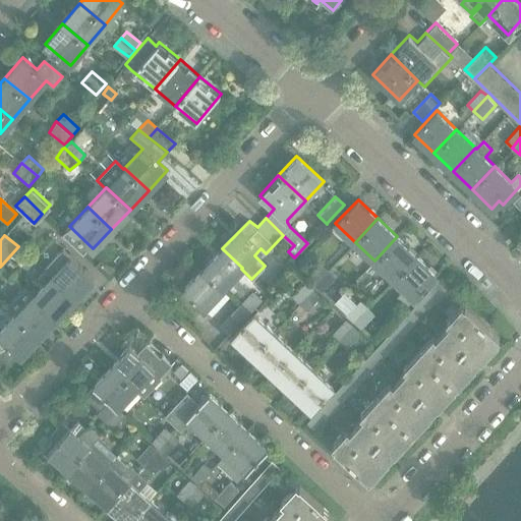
[(394,279),(416,254),(397,236),(374,261),(394,279)]
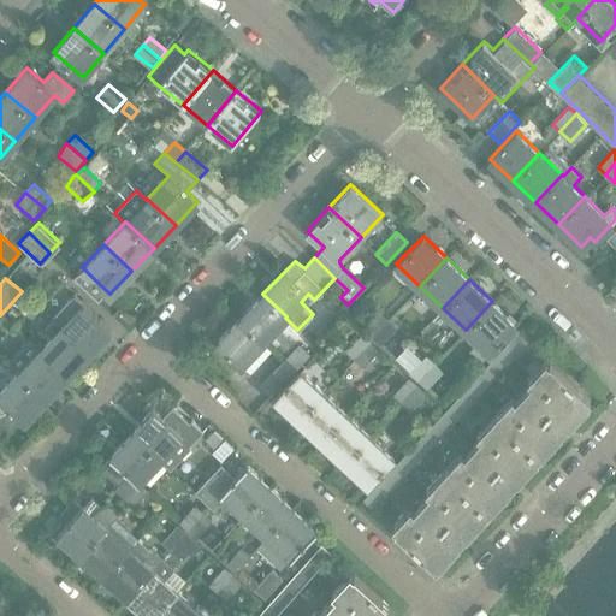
[(285,318),(286,317),(262,294),(241,318),(265,339),(285,318)]
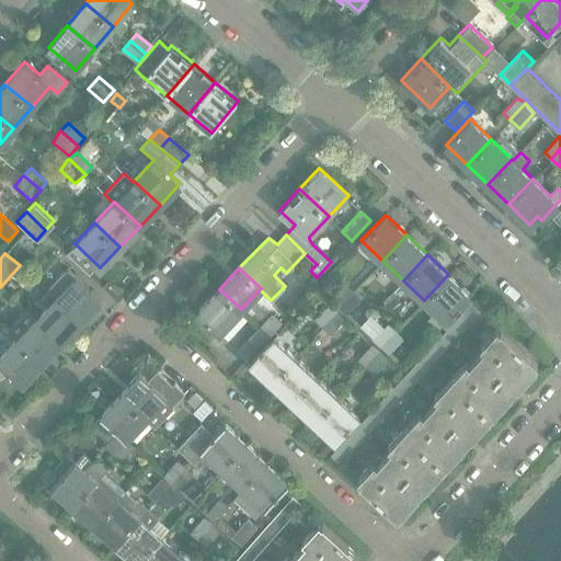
[(76,274),(75,276),(67,270),(47,290),(49,292),(49,290),(56,296),(82,321),(102,299),(76,274)]
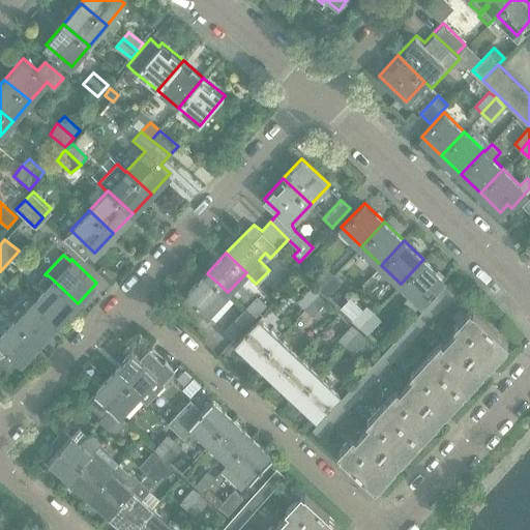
[(412,311),(420,302),(443,278),(423,259),(401,284),(411,293),(403,302),(412,311)]
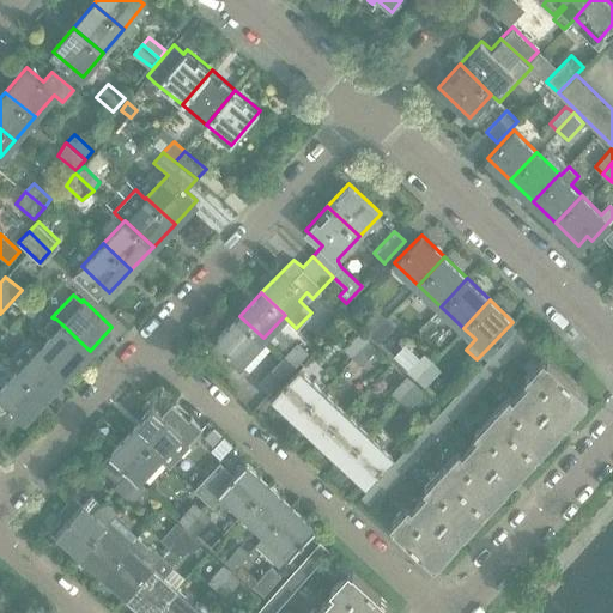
[(370,337),(386,320),(377,313),(362,329),(370,337)]
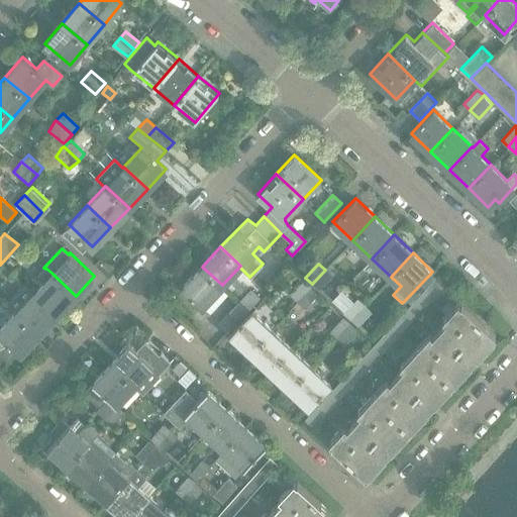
[(203,305),(222,285),(202,267),(183,286),(185,288),(182,293),(189,297),(192,295),(203,305)]
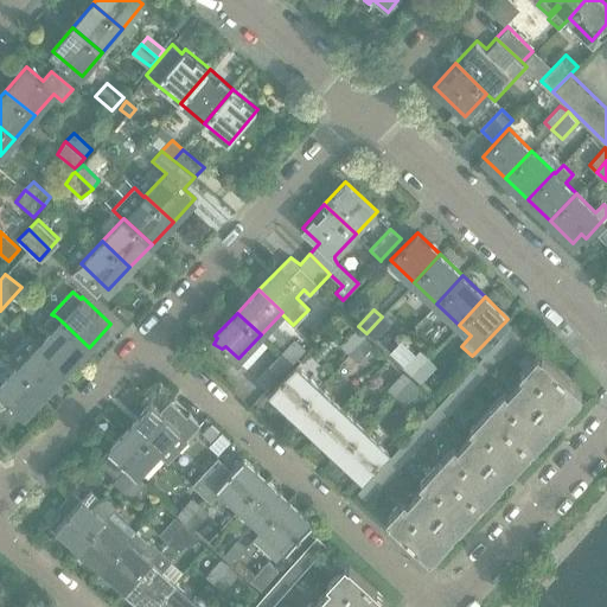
[(89,347),(61,320),(53,314),(53,315),(44,325),(50,331),(39,344),(68,370),(89,347)]
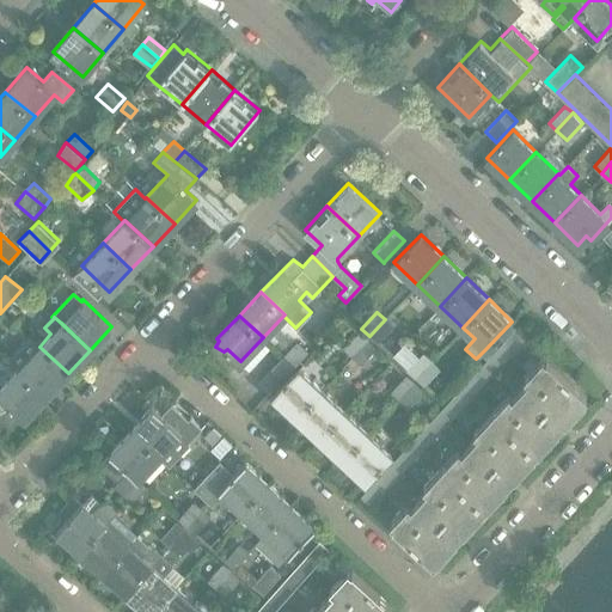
[(385,319),(369,336),(377,343),(393,326),(385,319)]
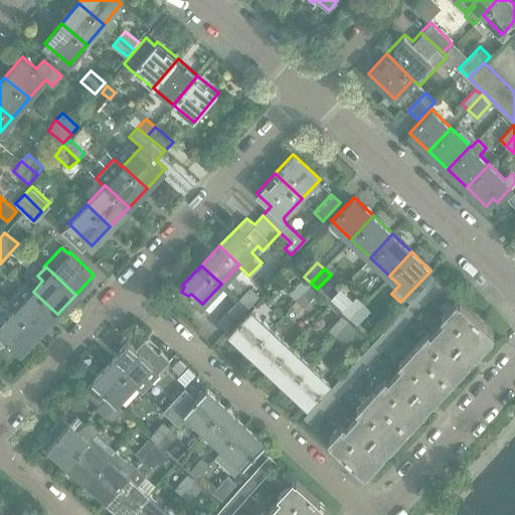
[(411,301),(419,308),(441,285),(432,278),(411,301)]
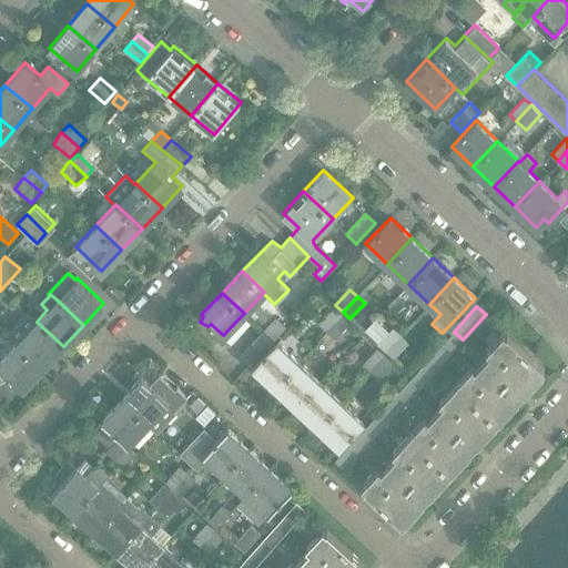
[(326,332),(341,316),(333,308),(318,324),(326,332)]
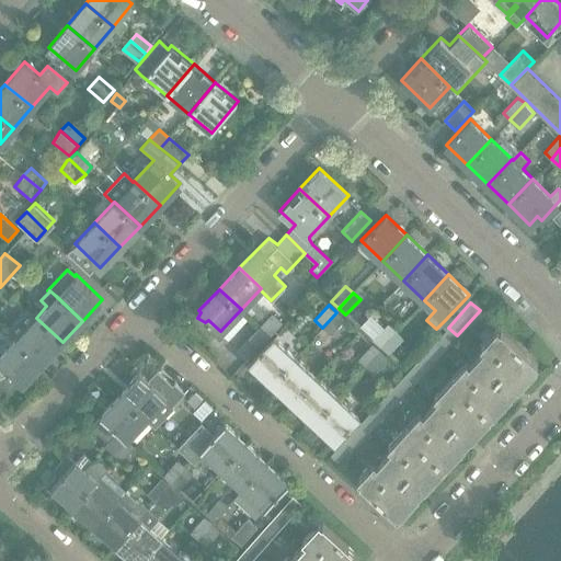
[(36,318),(35,318),(26,310),(7,331),(15,340),(16,338),(43,363),(63,342),(36,318)]
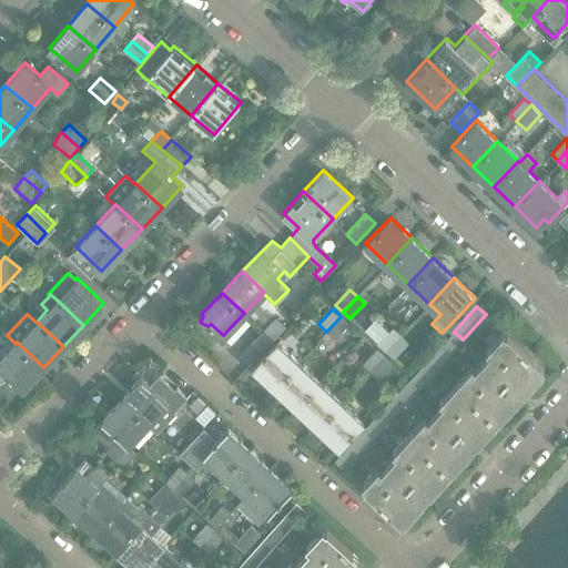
[(341,316),(326,332),(334,340),(348,323),(341,316)]
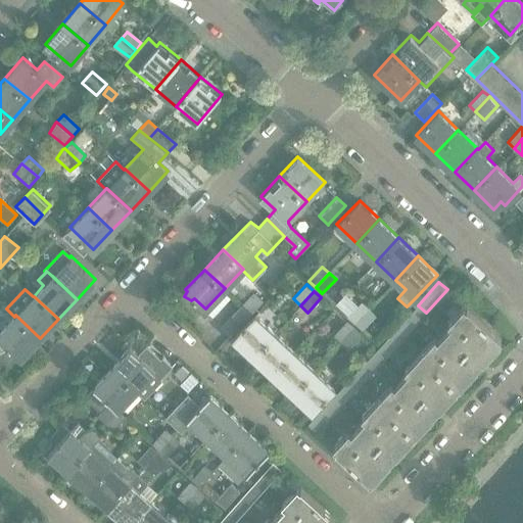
[(263,302),(262,301),(253,293),(242,305),(250,312),(251,314),(263,302)]
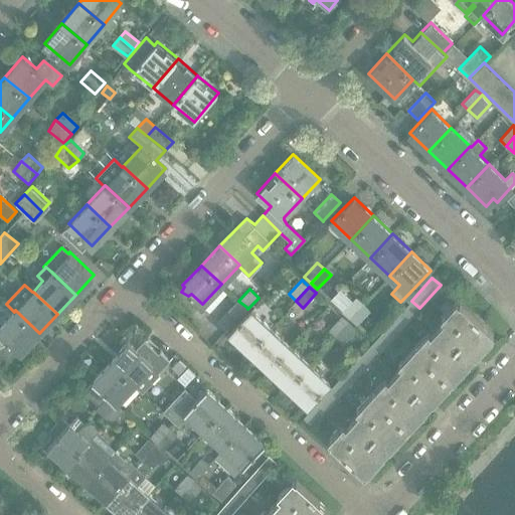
[(349,318),(362,304),(355,298),(342,312),(349,318)]
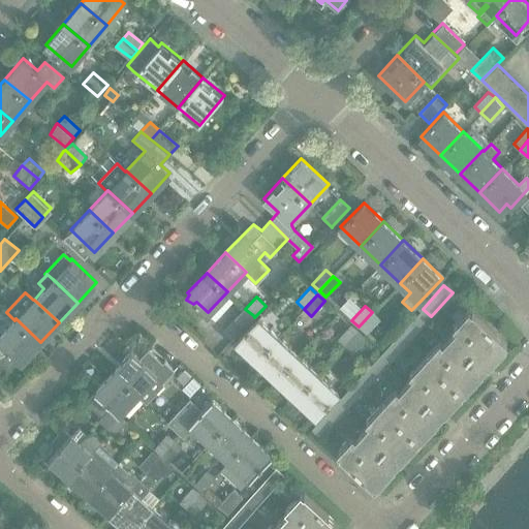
[(424,355),(462,391),(507,341),(469,306),(452,325),(455,329),(442,342),(439,339),(424,355)]
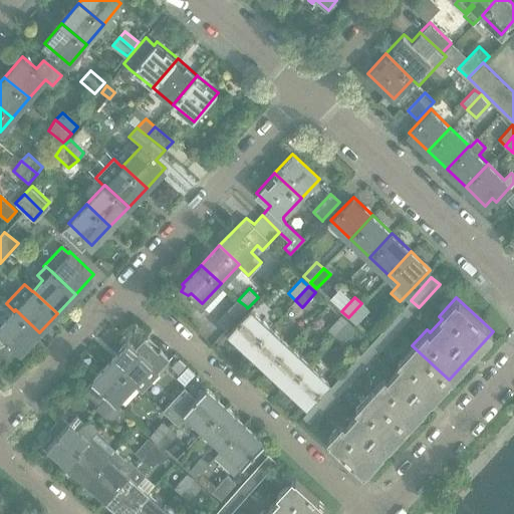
[(247,308),(246,306),(238,300),(227,311),(236,320),(247,308)]
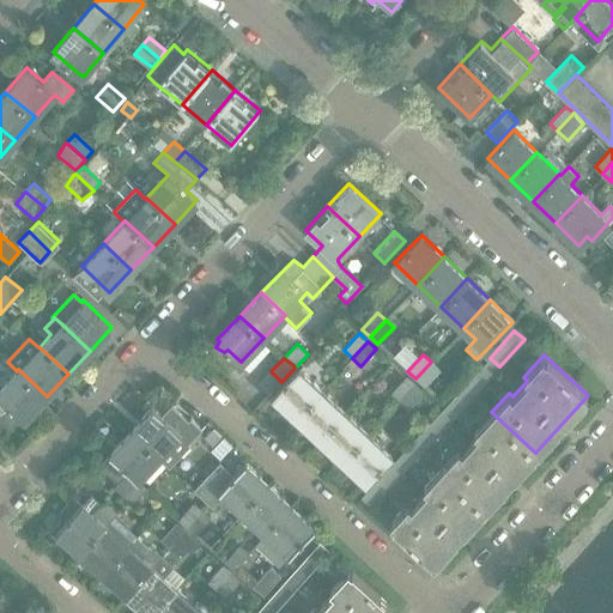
[(471,398),(499,366),(490,358),(461,388),(471,398)]
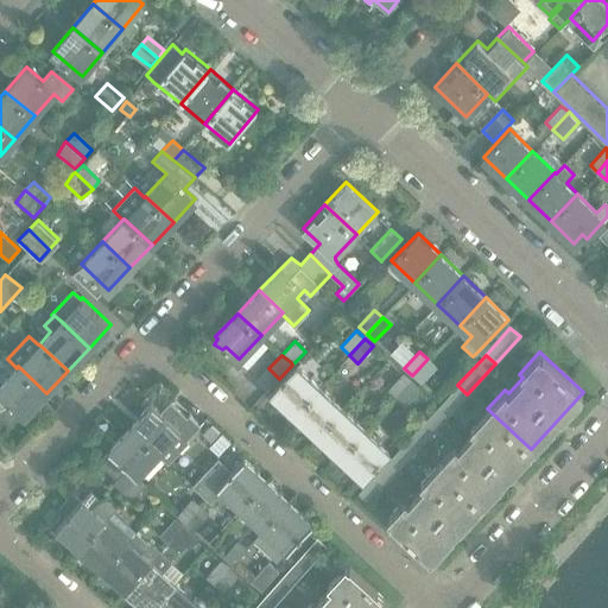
[(428,359),(412,375),(420,384),(436,367),(428,359)]
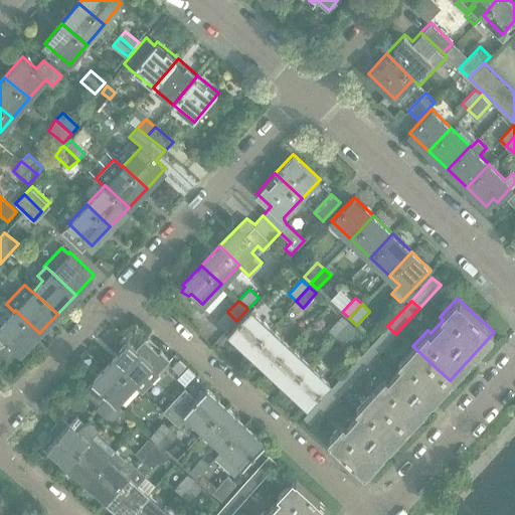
[(249,350),(272,326),(276,323),(268,315),(265,319),(252,308),(230,331),(249,350)]
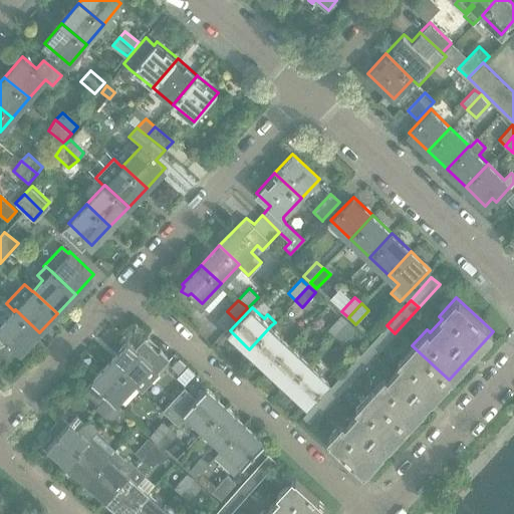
[(20,351),(39,332),(15,309),(14,311),(0,325),(0,342),(2,344),(9,341),(20,351)]
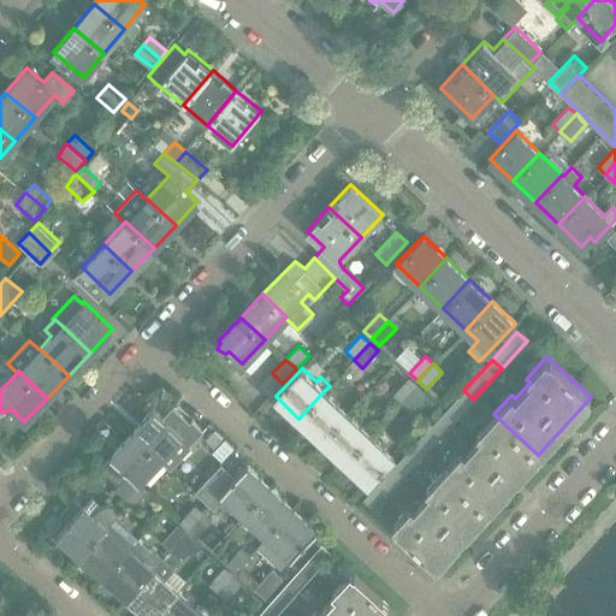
[(272,373),(260,386),(271,397),(283,384),(272,373)]
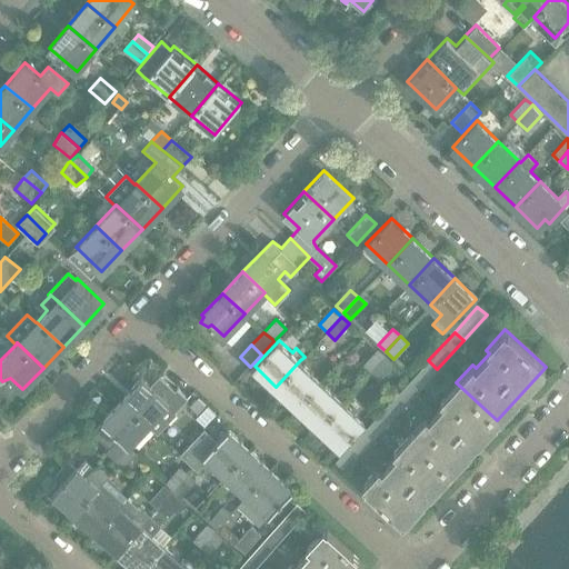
[(369,372),(385,356),(377,349),(362,365),(369,372)]
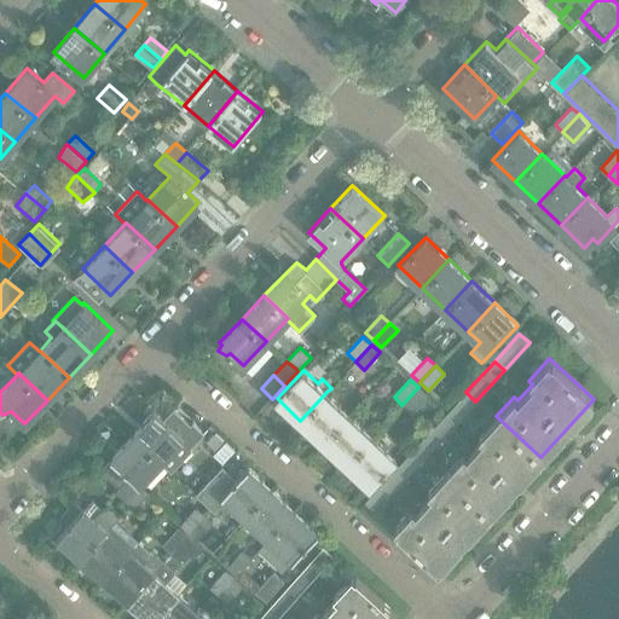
[(418,387),(401,405),(411,414),(428,395),(418,387)]
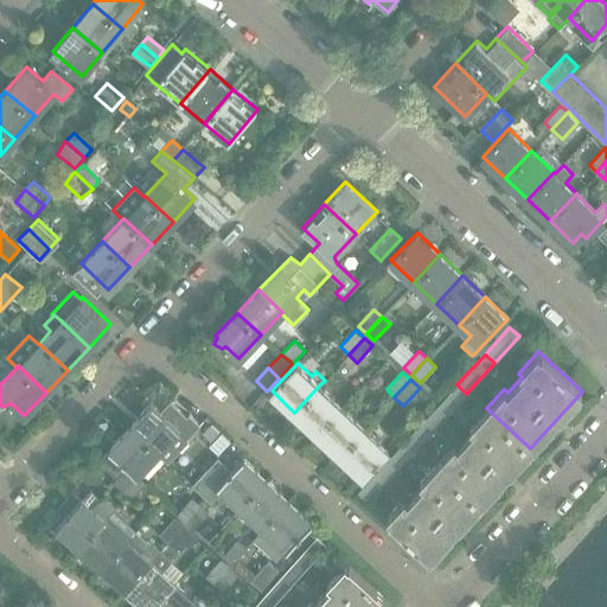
[(317,434),(343,407),(320,384),(294,413),(317,434)]
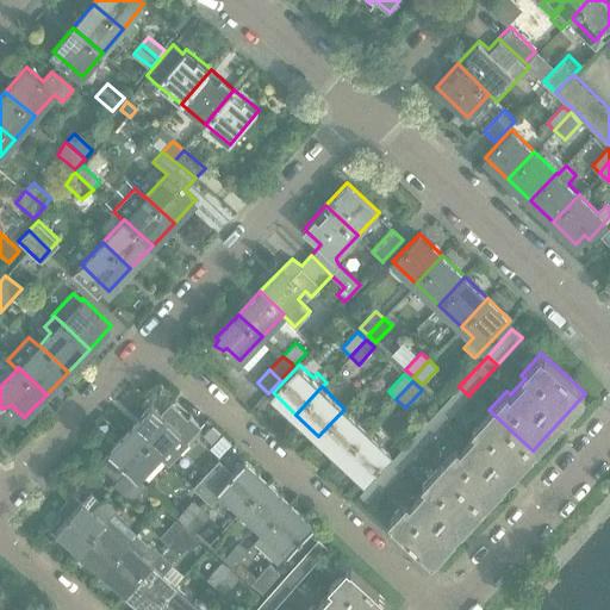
[(447,419),(468,396),(459,386),(437,410),(447,419)]
